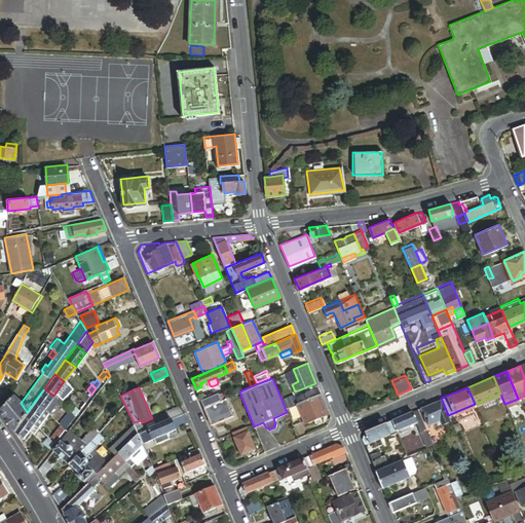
[(53,396),(44,388),(34,402),(44,409),(53,396)]
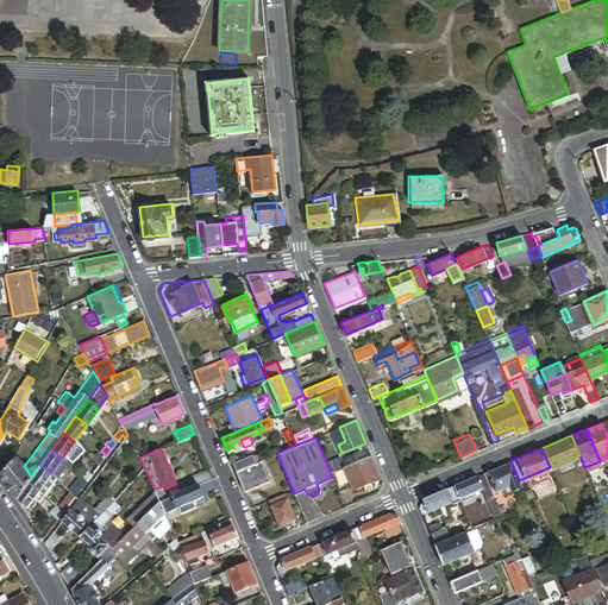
[(99,465),(104,459),(99,453),(95,457),(92,454),(91,457),(93,459),(99,465)]
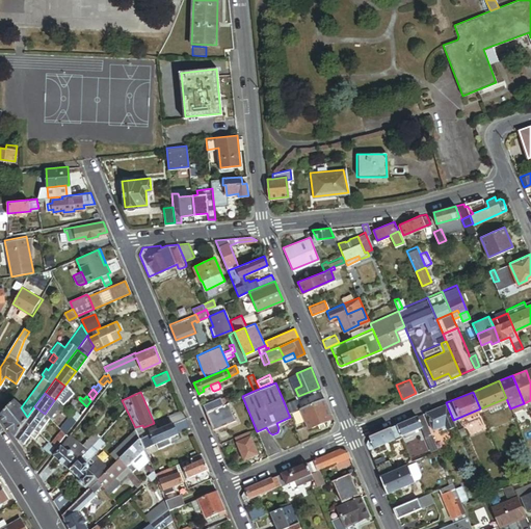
[(206,412),(223,404),(220,397),(203,404),(206,412)]
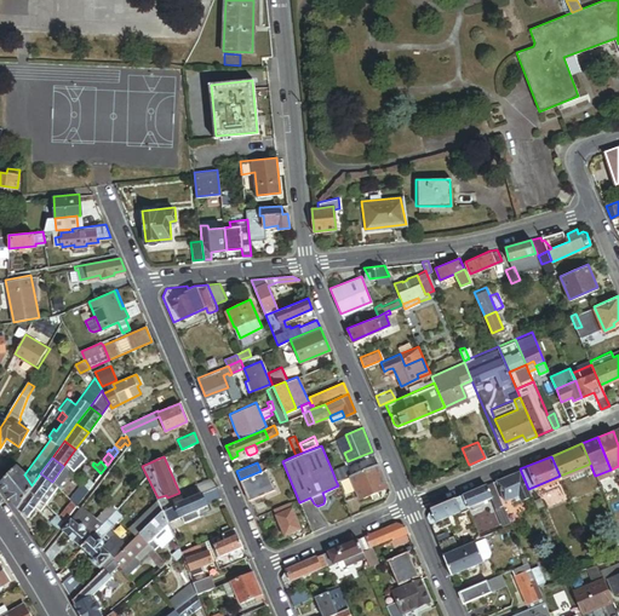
[(388,485),(378,464),(350,475),(349,476),(357,495),(359,499),(388,485)]
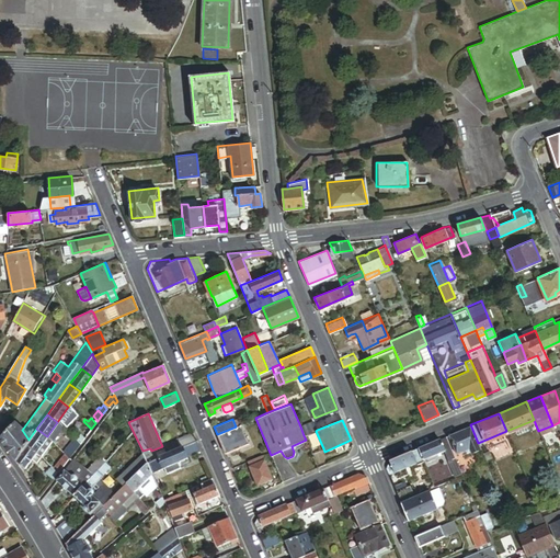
[(25,445),(29,440),(22,430),(14,421),(0,435),(0,439),(14,460),(25,445)]
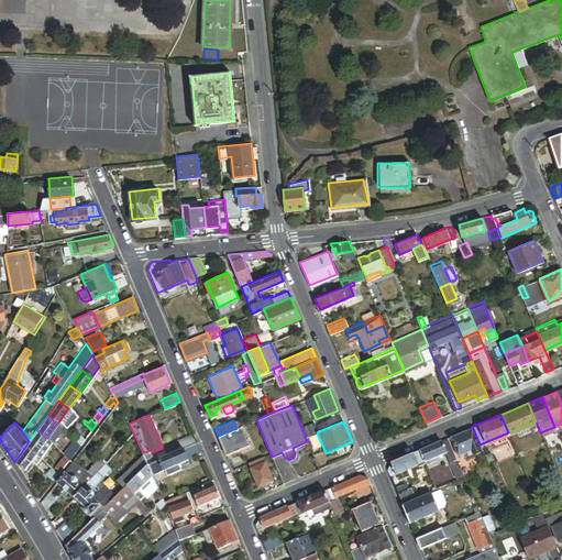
[(305,437),(317,432),(318,431),(313,423),(301,428),(305,437)]
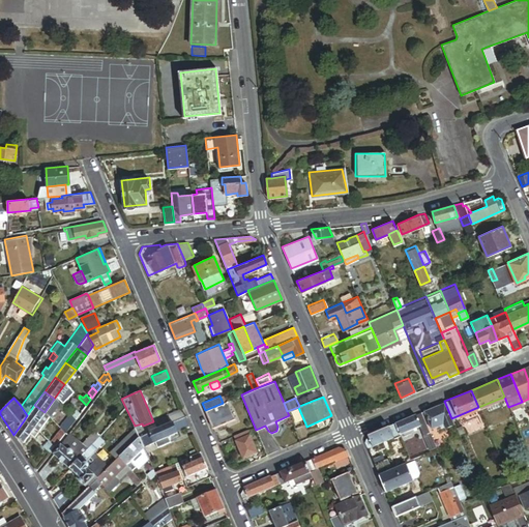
[(51,414),(59,403),(54,399),(45,412),(49,416),(51,414)]
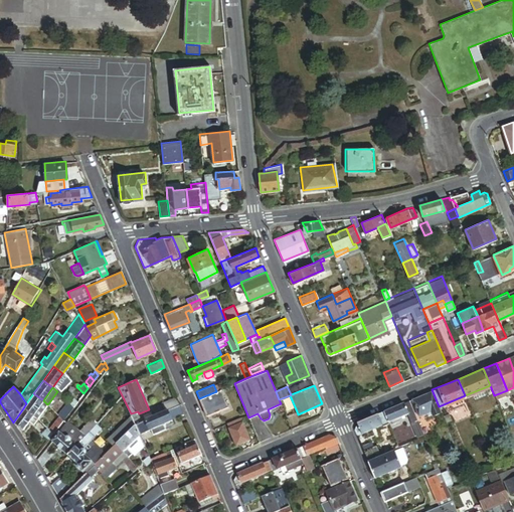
[(79,399),(83,393),(78,388),(73,393),(79,399)]
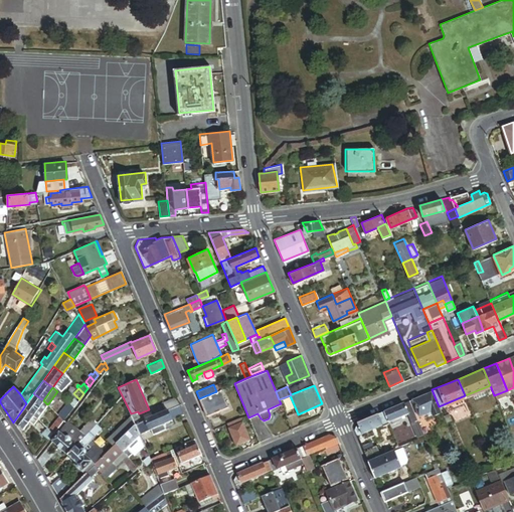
[(227,406),(220,389),(216,391),(199,398),(207,415),(227,406)]
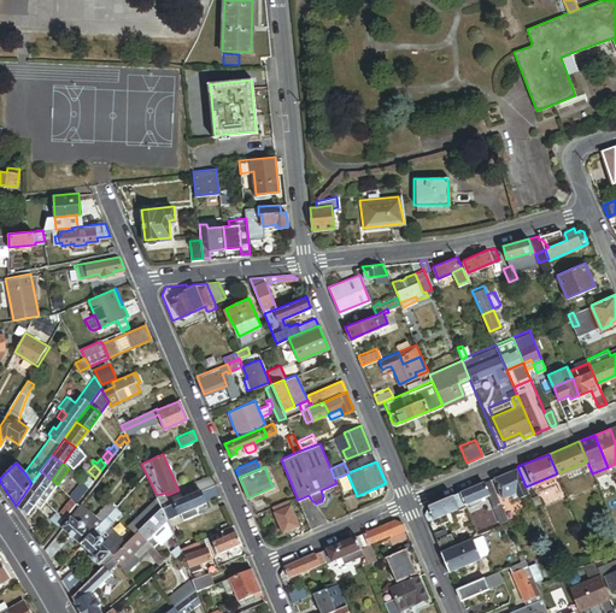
[(526,487),(517,466),(492,477),(500,497),(515,491),(516,496),(528,491),(526,487)]
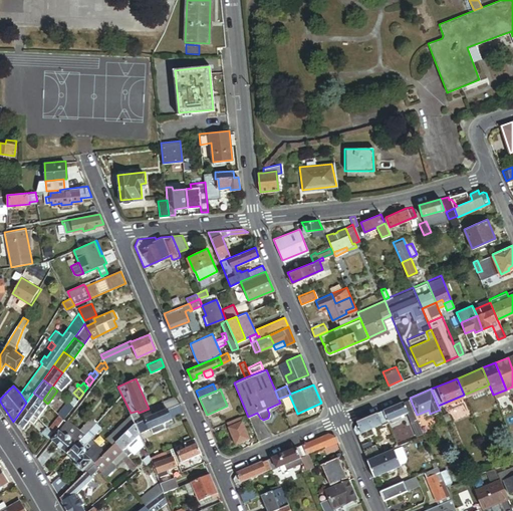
[(43,400),(33,393),(26,403),(23,408),(32,415),(43,400)]
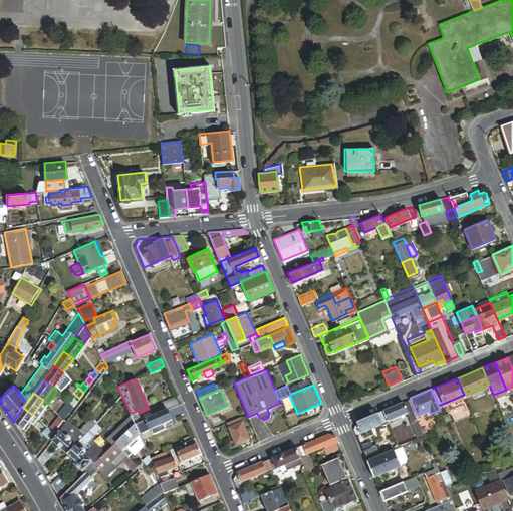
[(73,406),(77,401),(72,395),(67,401),(73,406)]
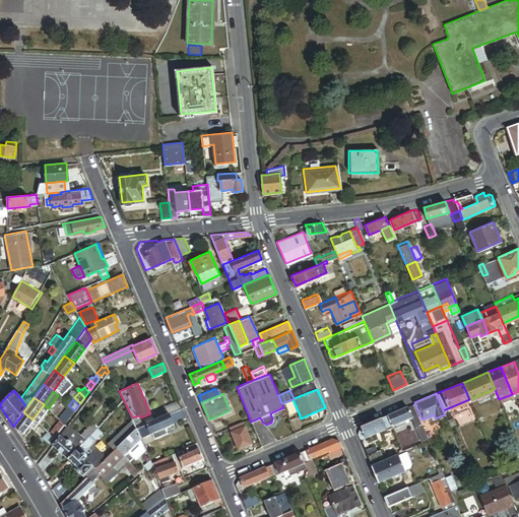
[(182,407),(178,399),(166,404),(169,412),(182,407)]
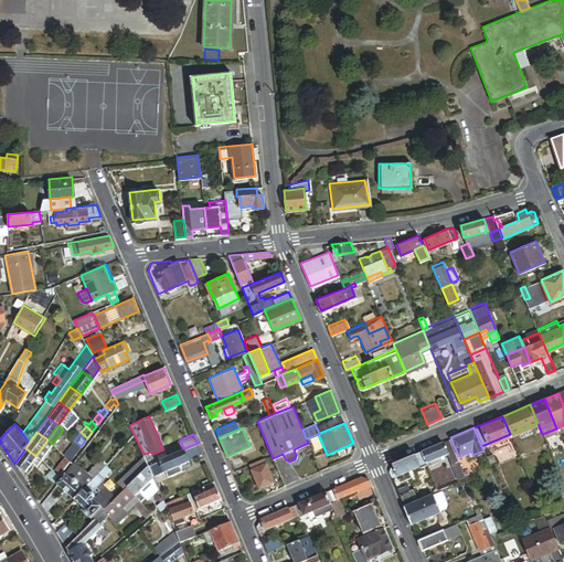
[(326,452),(318,434),(306,438),(308,443),(314,456),(326,452)]
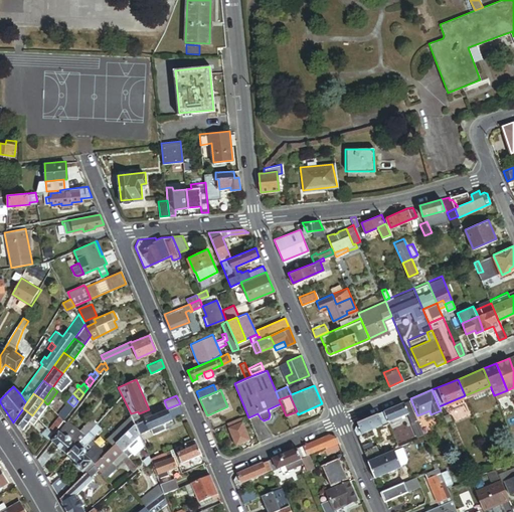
[(422,431),(408,399),(382,410),(387,420),(406,412),(415,434),(422,431)]
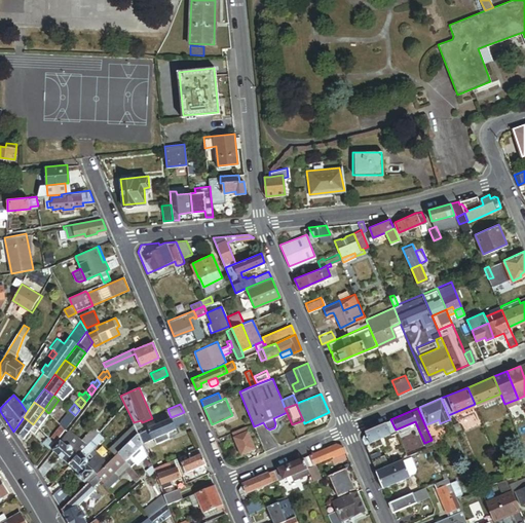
[(37,427),(48,413),(44,409),(33,424),(37,427)]
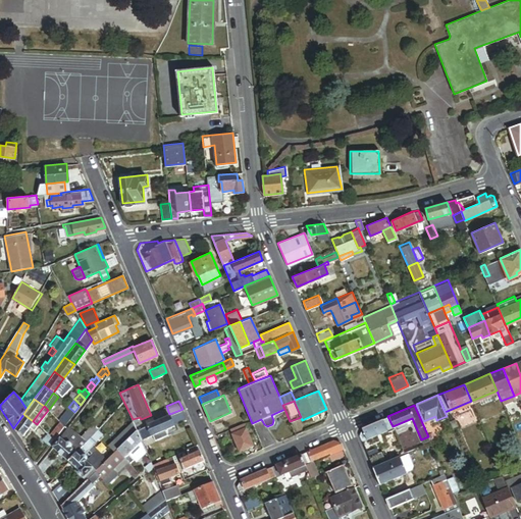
[(70,418),(74,412),(68,407),(66,409),(68,411),(65,414),(70,418)]
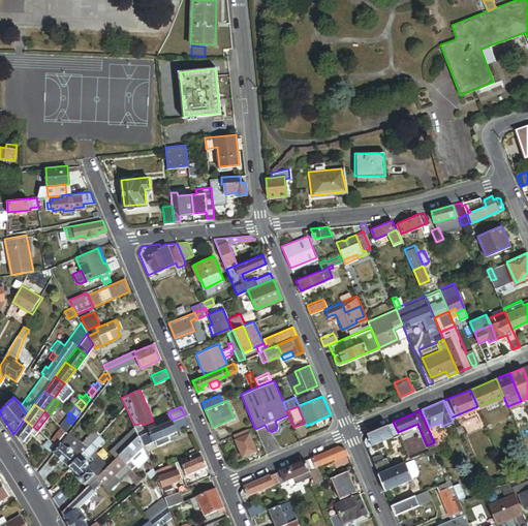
[(188,422),(185,414),(172,420),(151,429),(151,430),(140,434),(144,444),(154,439),(157,446),(171,440),(167,434),(177,430),(175,428),(188,422)]
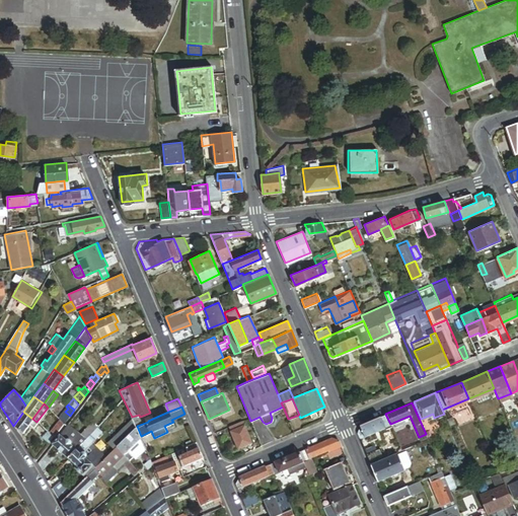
[(32,419),(23,412),(13,426),(22,432),(29,424),(32,419)]
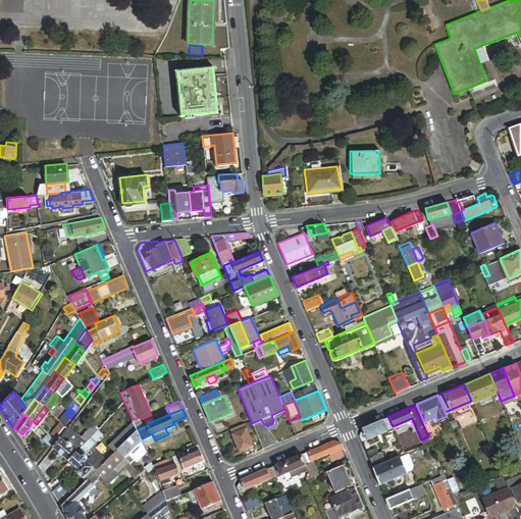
[(58,420),(64,425),(68,420),(62,415),(58,420)]
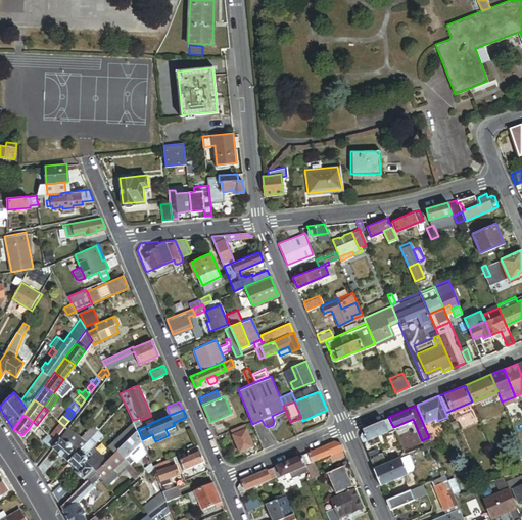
[(393,427),(388,417),(362,428),(359,435),(362,440),(393,427)]
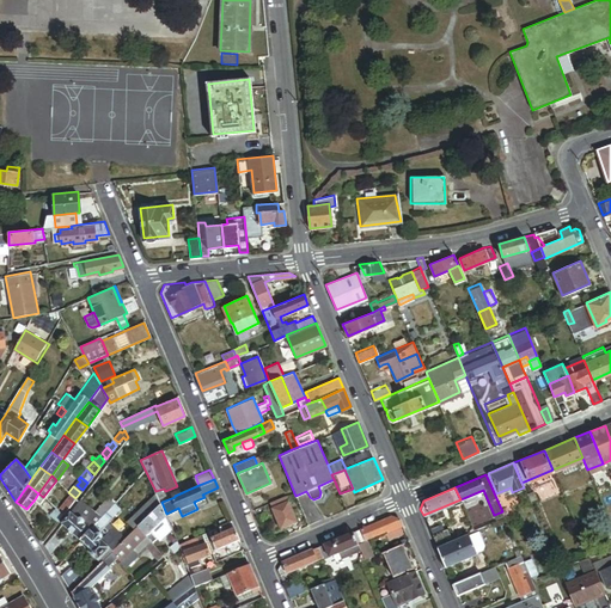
[(55,507),(63,514),(75,498),(68,492),(66,490),(63,493),(66,496),(59,504),(56,502),(54,505),(55,507)]
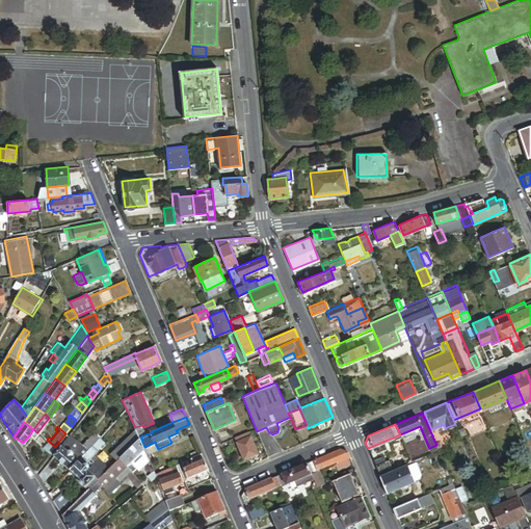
[(120,456),(140,437),(135,428),(110,453),(116,459),(120,456)]
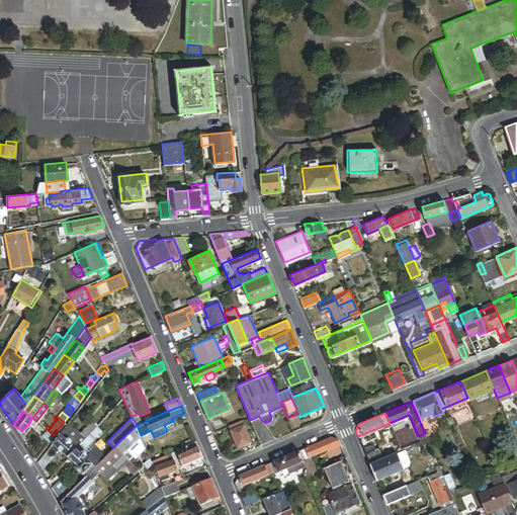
[(52,442),(68,456),(96,426),(91,421),(80,433),(67,422),(52,442)]
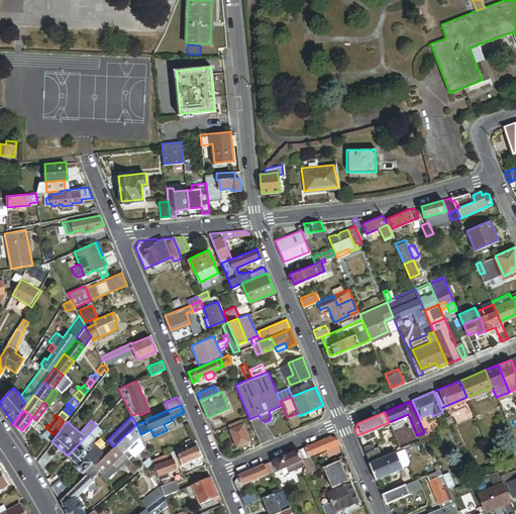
[(250,440),(242,423),(228,429),(236,446),(250,440)]
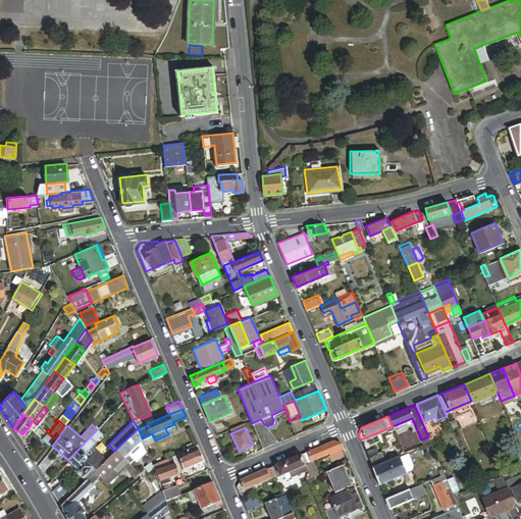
[(142,438),(138,428),(117,448),(125,456),(128,459),(129,461),(134,457),(128,451),(142,438)]
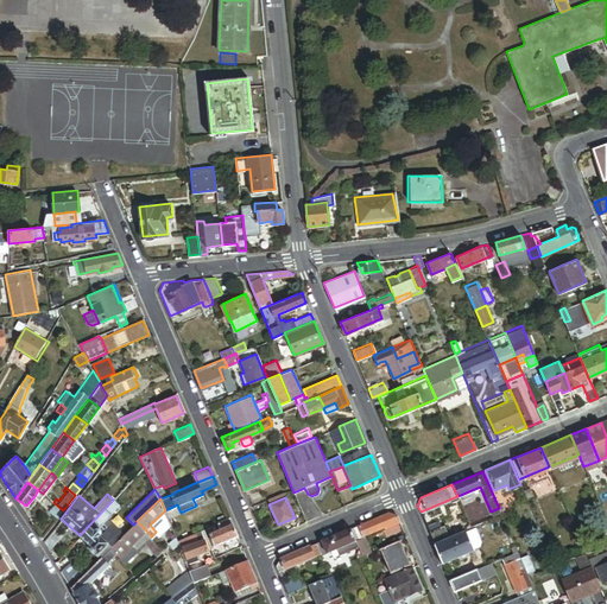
[(113,500),(80,535),(89,545),(87,546),(97,558),(111,546),(122,534),(111,523),(109,525),(105,520),(119,504),(113,500)]
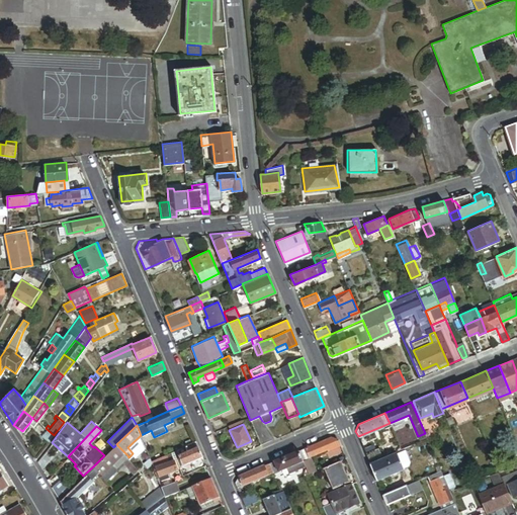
[(41,435),(49,441),(54,435),(47,429),(41,435)]
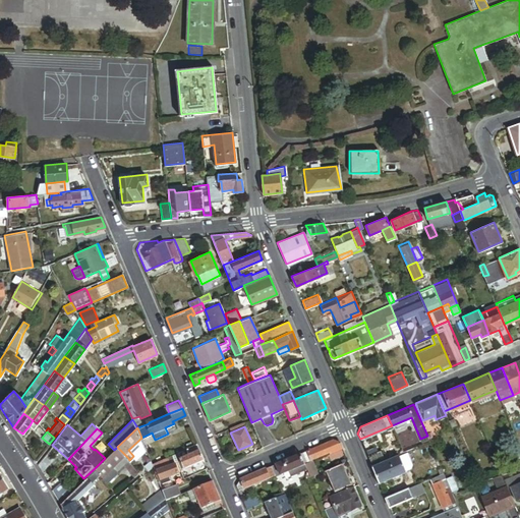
[(141,438),(128,450),(133,456),(135,459),(146,449),(141,438)]
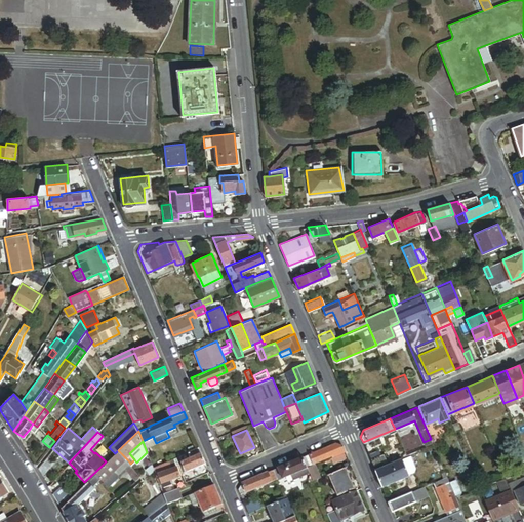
[(335,442),(310,453),(313,462),(331,454),(332,455),(345,450),(341,445),(335,442)]
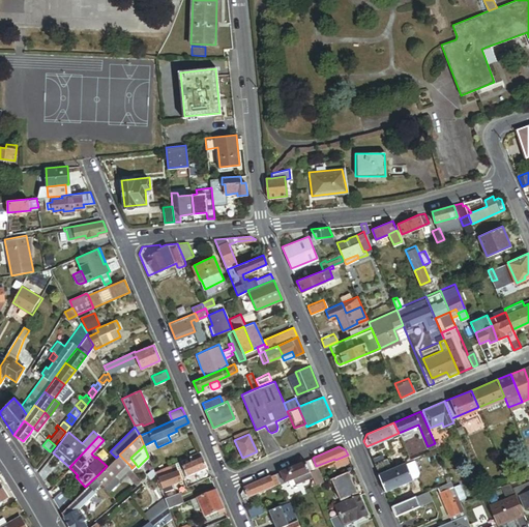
[(207,466),(200,450),(177,461),(179,468),(183,476),(186,474),(186,475),(207,466)]
